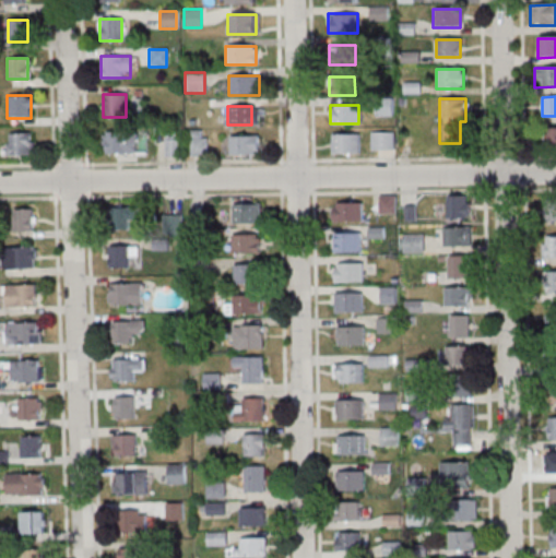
[(555,127),(544,128),(544,146),(555,145),(555,127)]
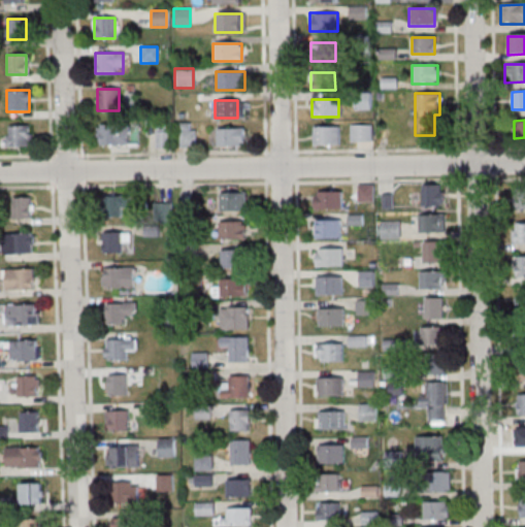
[(128,124),(95,124),(95,145),(128,145),(128,124)]
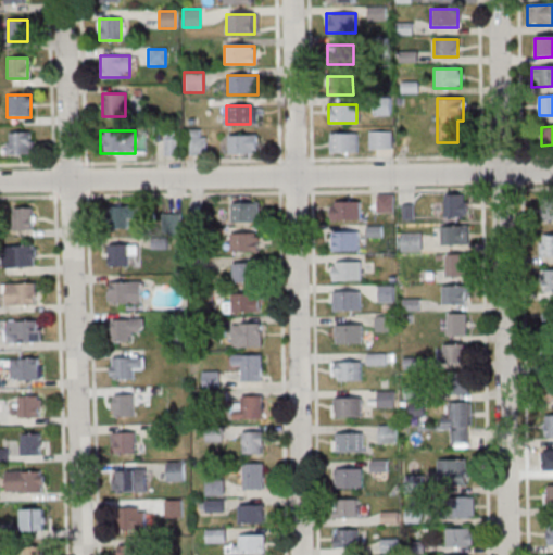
[(176,155),(176,130),(162,130),(162,155),(176,155)]
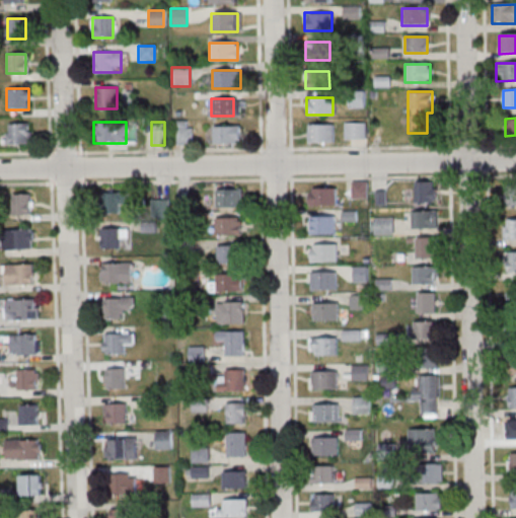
[(6,144),(29,144),(29,123),(6,123),(6,144)]
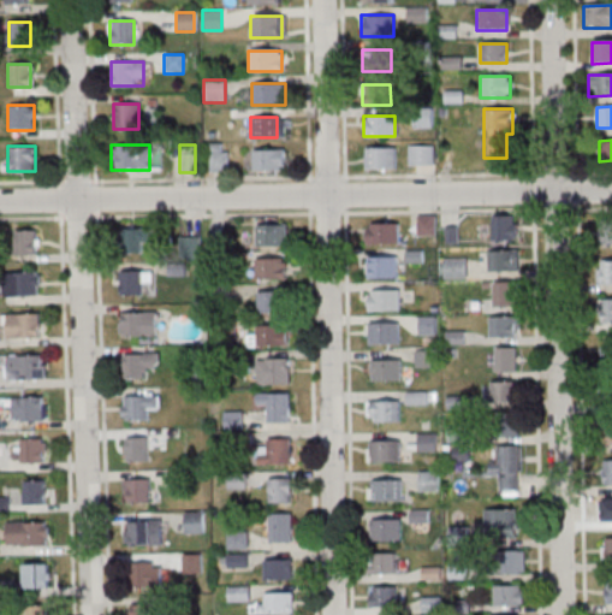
[(406,166),(432,166),(432,146),(406,146),(406,166)]
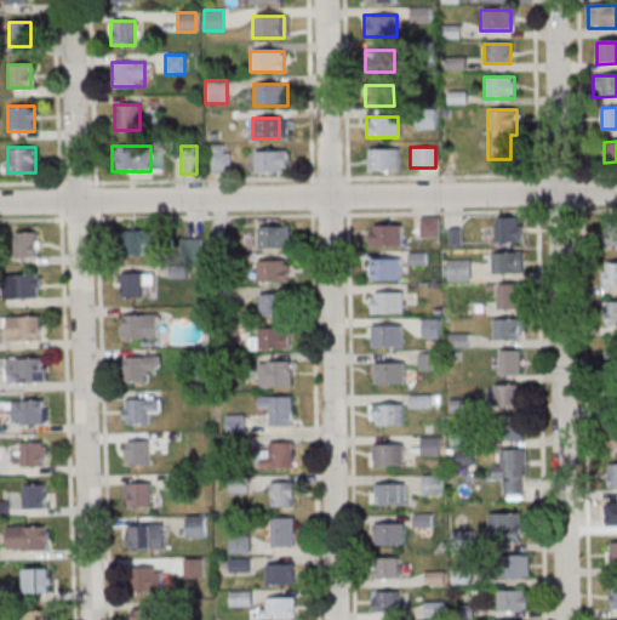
[(396,171),(396,148),(366,148),(366,171),(396,171)]
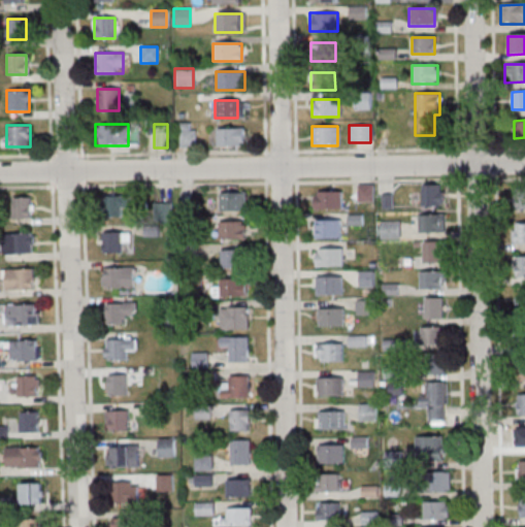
[(241,145),(241,129),(215,129),(215,145),(241,145)]
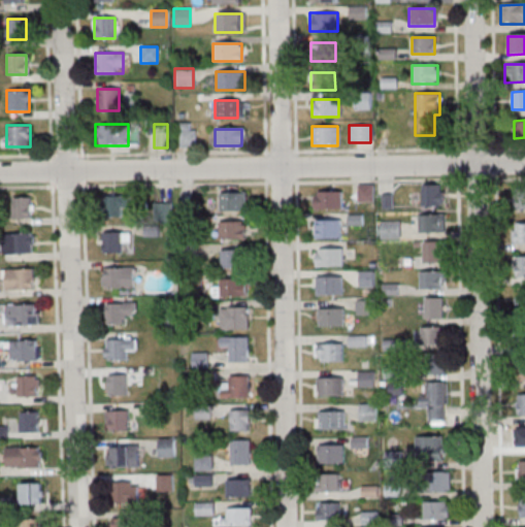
[(371,184),(356,184),(356,202),(371,202),(371,184)]
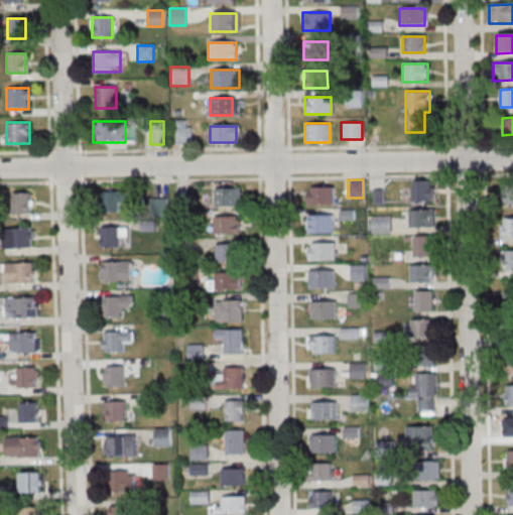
[(431,202),(431,181),(410,181),(410,202),(431,202)]
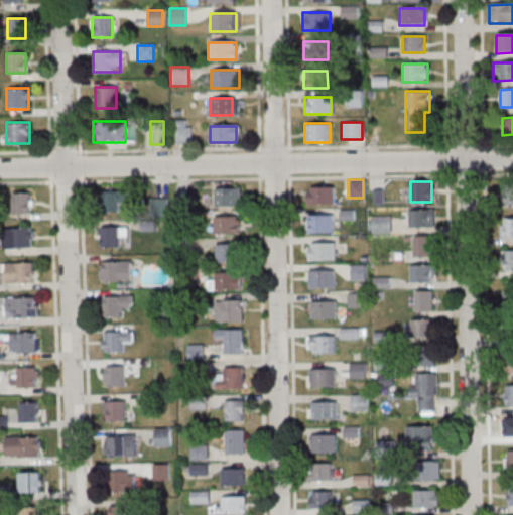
[(512,204),(512,183),(501,184),(501,205),(512,204)]
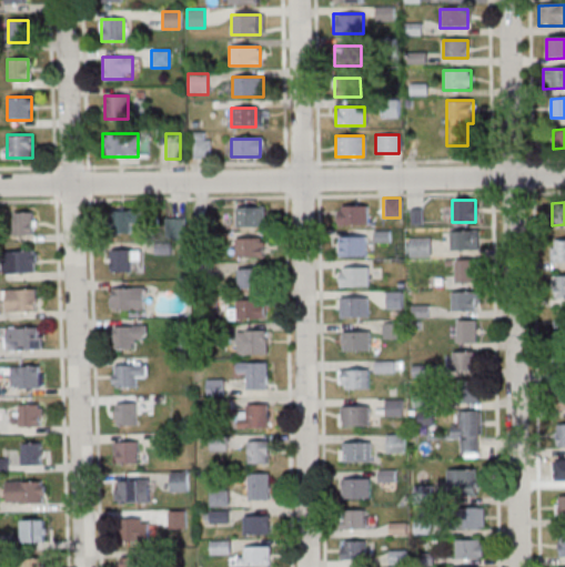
[(366,205),(334,205),(334,225),(366,225),(366,205)]
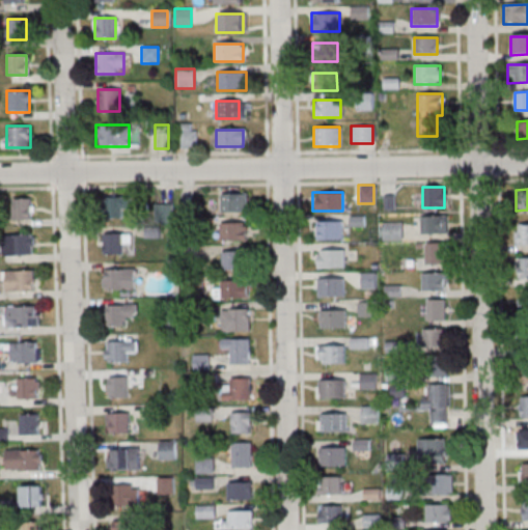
[(246,194),(219,194),(219,213),(246,213),(246,194)]
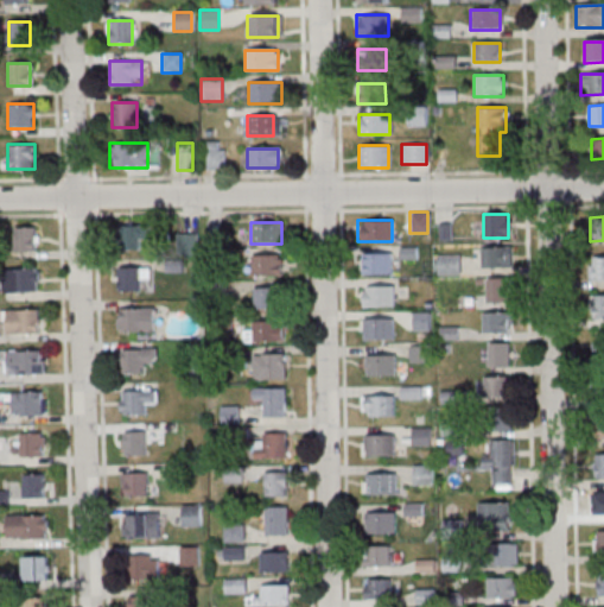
[(119,225),(119,250),(147,250),(147,225),(119,225)]
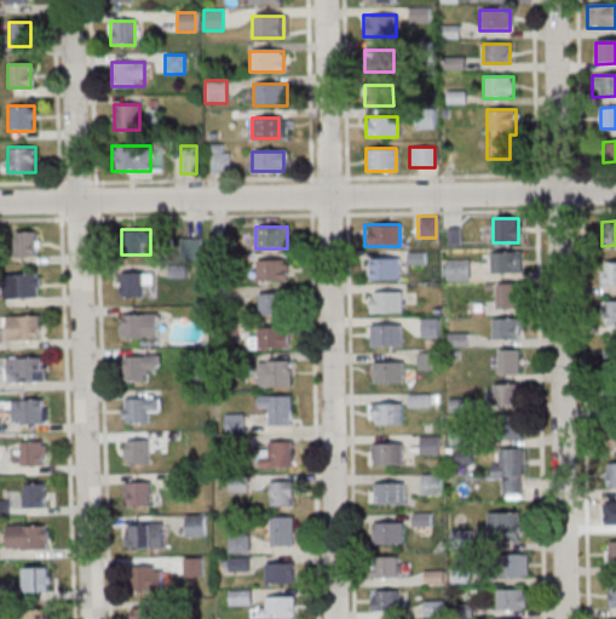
[(15,257),(38,257),(38,233),(15,233),(15,257)]
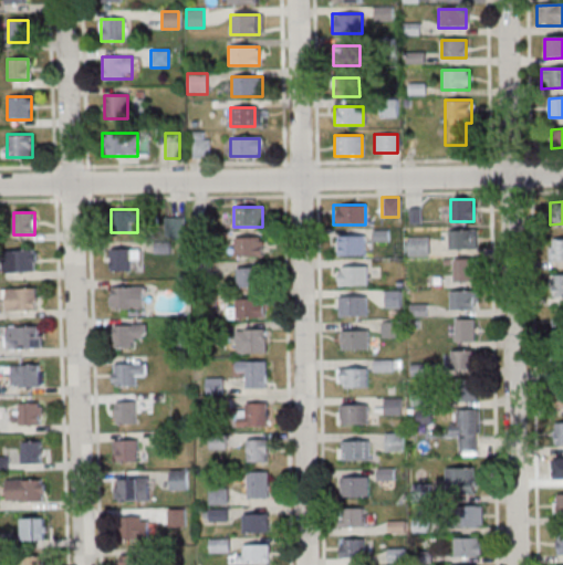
[(476,230),(447,230),(447,250),(475,250),(476,230)]
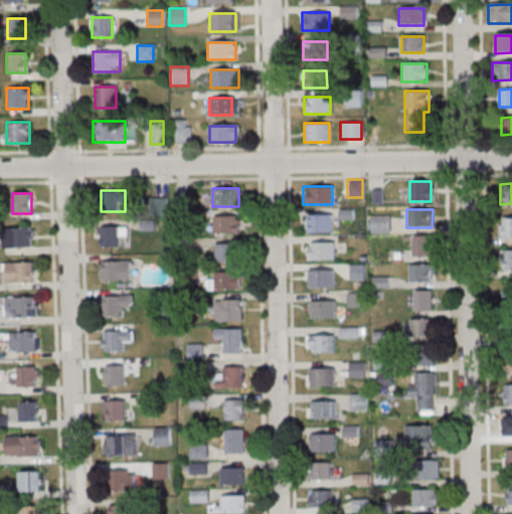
[(331,214),(305,214),(305,232),(331,232),(331,214)]
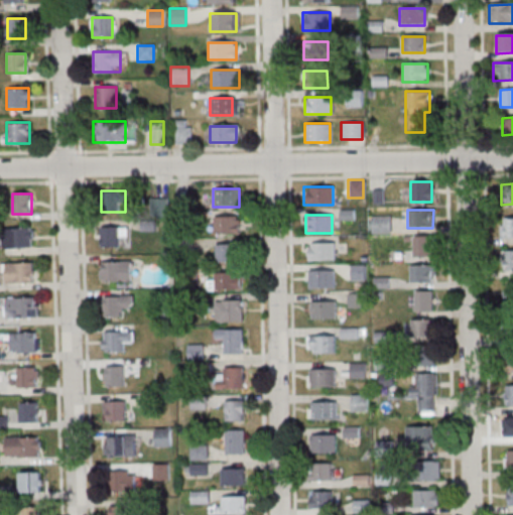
[(369,233),(390,233),(390,217),(369,217),(369,233)]
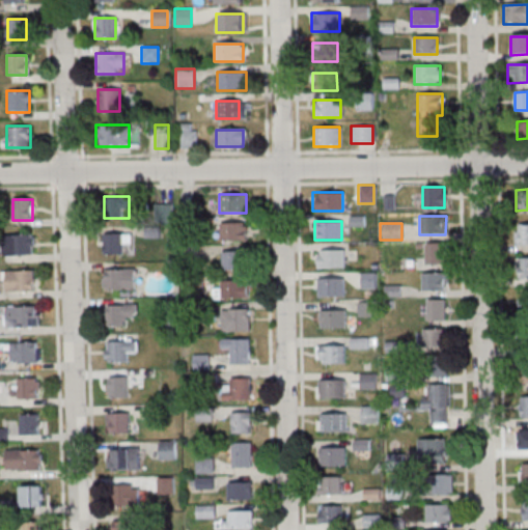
[(245,243),(245,224),(218,224),(218,243),(245,243)]
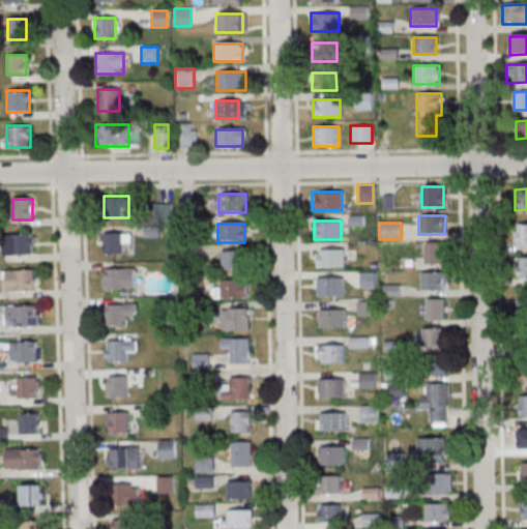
[(526,224),(511,224),(511,245),(526,245),(526,224)]
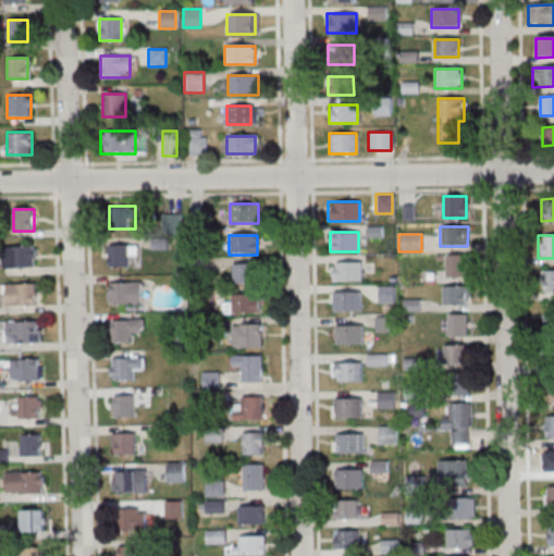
[(106,245),(106,267),(126,267),(126,256),(136,256),(136,245),(106,245)]
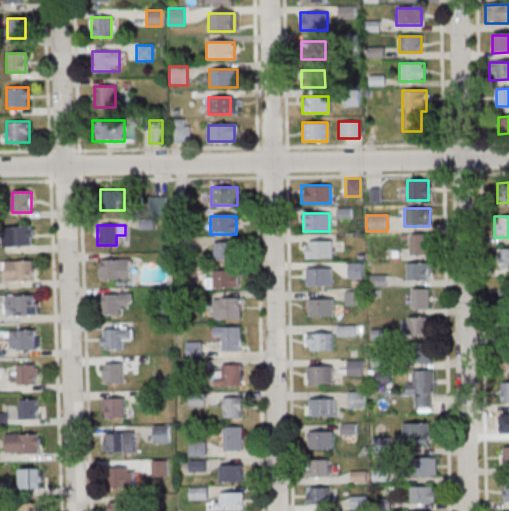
[(32,227),(1,227),(1,247),(32,247),(32,227)]
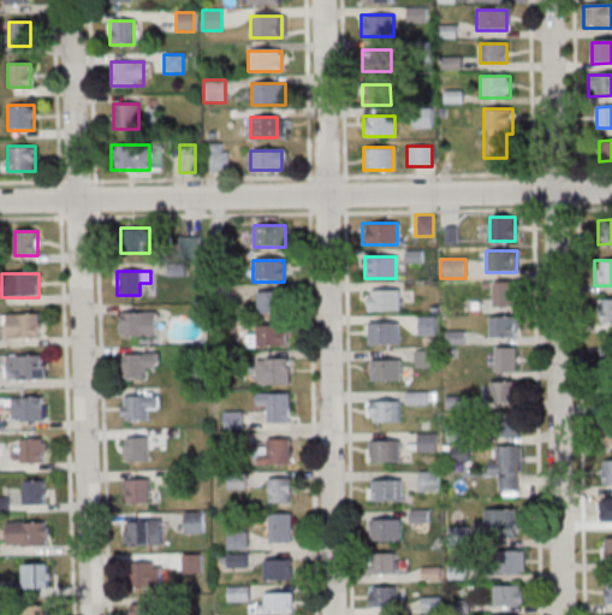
[(516,308),(516,282),(492,282),(492,308),(516,308)]
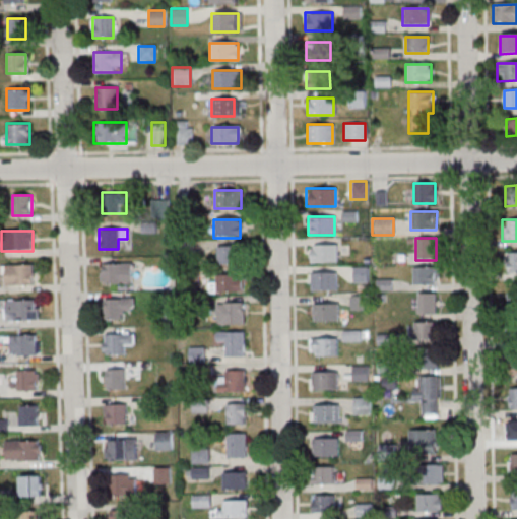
[(309,263),(335,263),(335,245),(309,245),(309,263)]
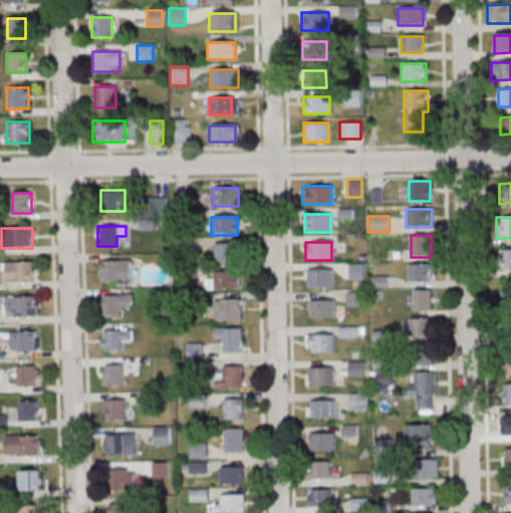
[(213,245),(213,263),(235,263),(235,245),(213,245)]
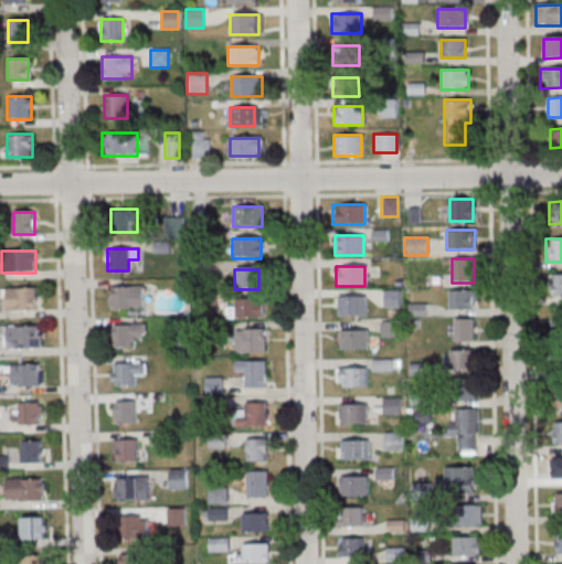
[(561,297),(561,274),(549,274),(549,297),(561,297)]
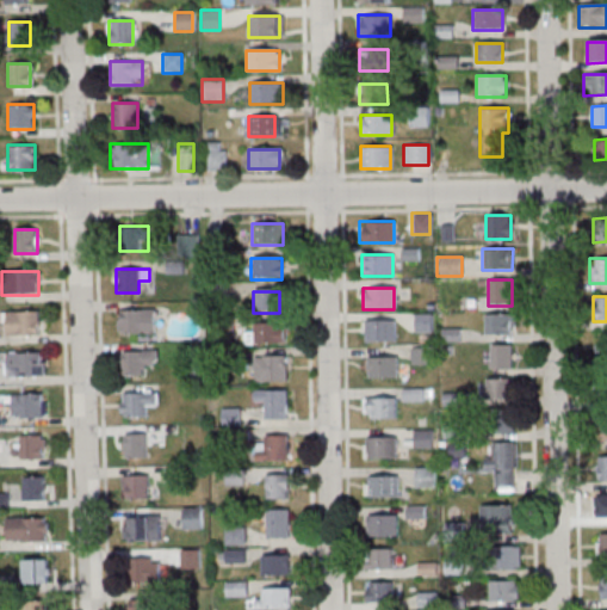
[(121,312),(142,312),(142,337),(121,337),(121,312)]
